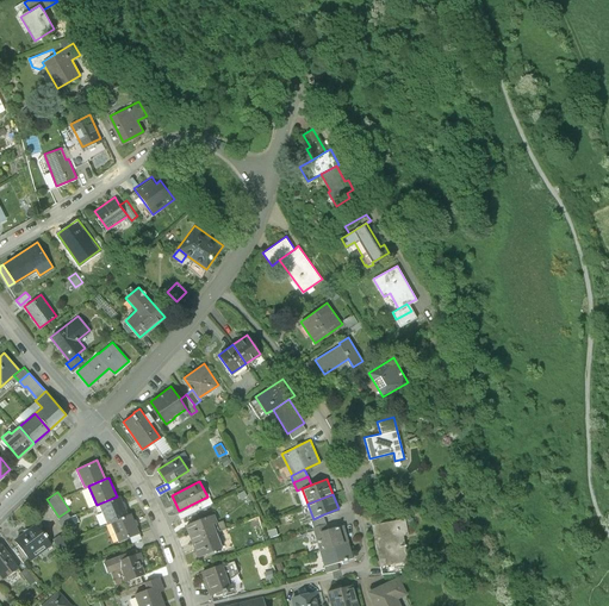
[(107,523),(111,520),(128,513),(119,495),(117,497),(99,504),(107,523)]
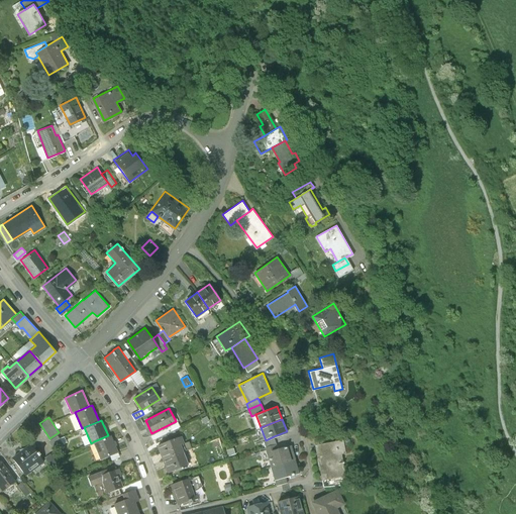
[(176,421),(170,424),(172,429),(180,425),(178,420),(176,421)]
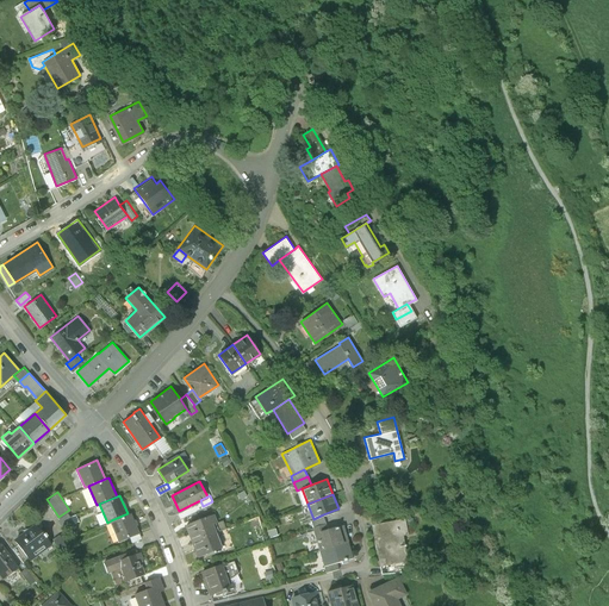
[(178,512),(180,518),(203,506),(200,500),(179,511),(178,512)]
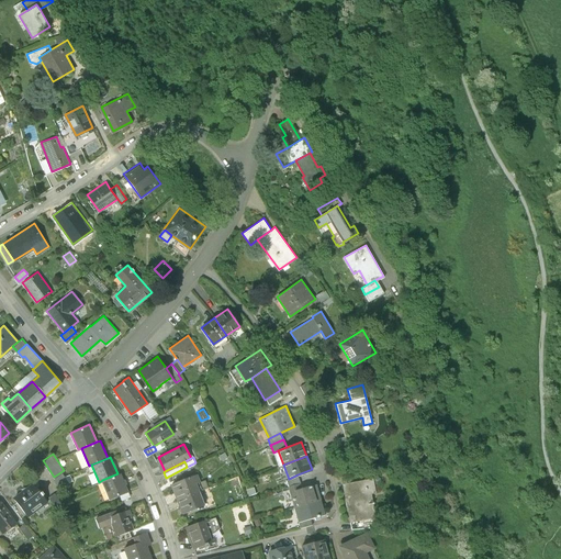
[(53,480),(60,490),(69,483),(63,472),(53,480)]
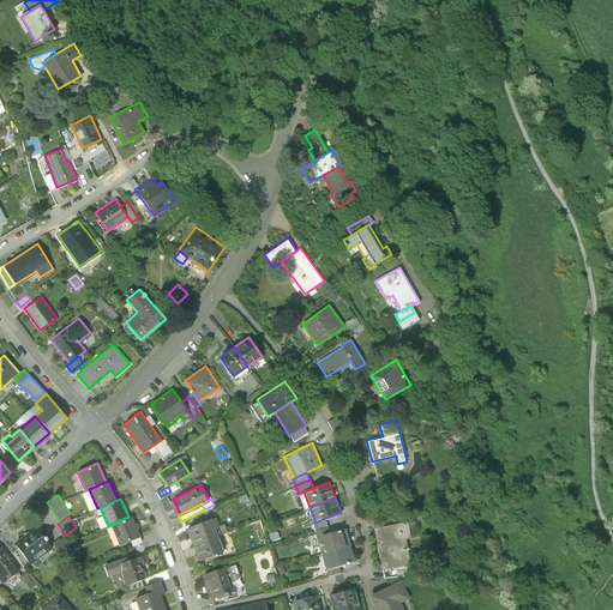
[(132,515),(128,517),(112,524),(120,543),(139,535),(132,515)]
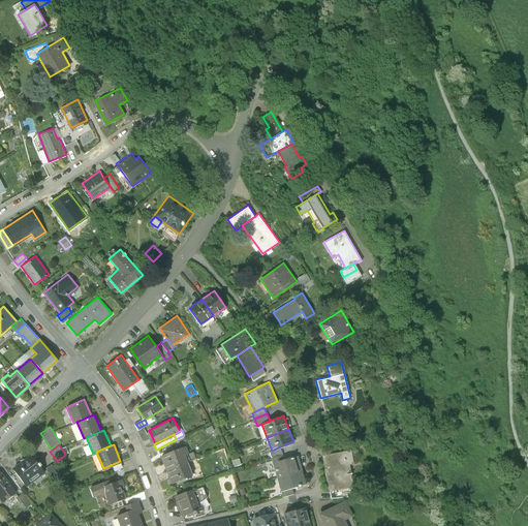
[(161,456),(166,470),(187,462),(184,454),(188,452),(185,445),(161,456)]
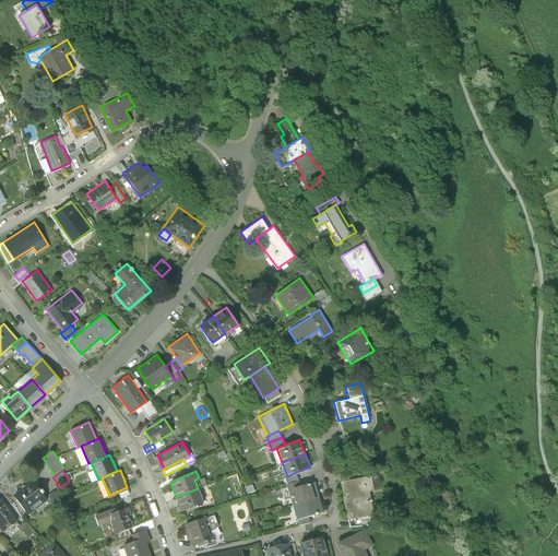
[(284,477),(287,484),(297,480),(299,480),(296,472),(287,476),(284,477)]
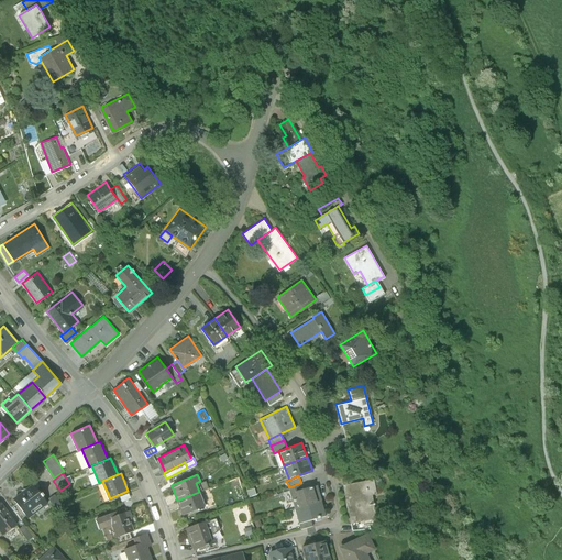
[(429,486),(429,475),(419,475),(419,485),(429,486)]
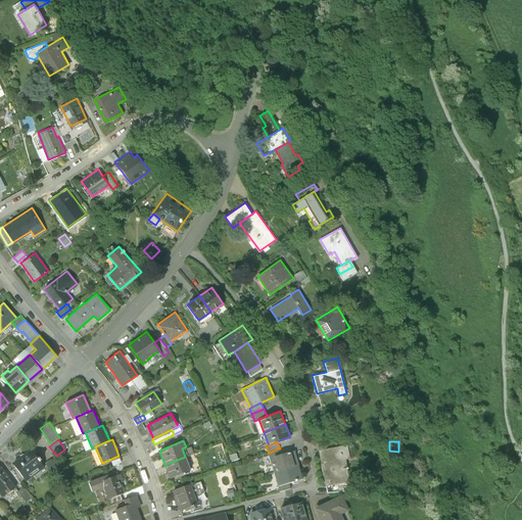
[(347,444),(319,450),(326,485),(347,480),(349,480),(345,459),(349,458),(347,444)]
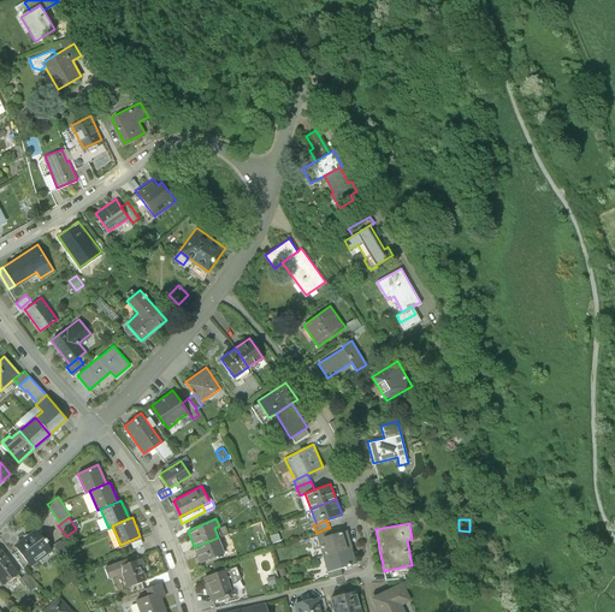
[(52,548),(36,528),(16,544),(31,564),(52,548)]
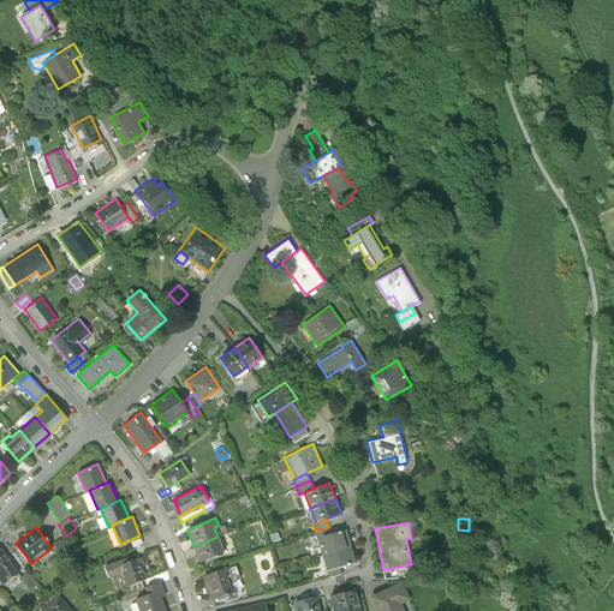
[(316,532),(317,538),(329,534),(327,527),(316,532)]
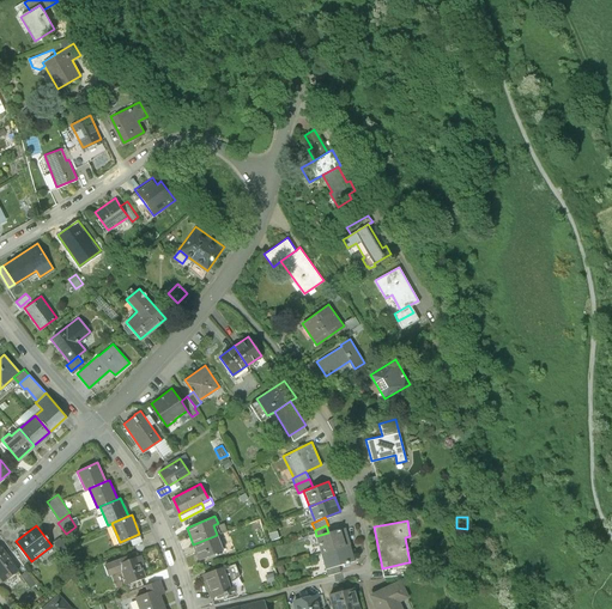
[(345,528),(328,533),(316,536),(321,552),(350,543),(345,528)]
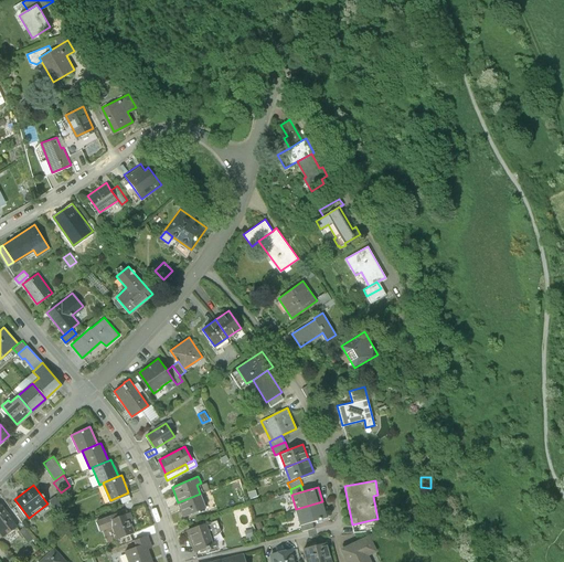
[(205,507),(200,494),(178,502),(183,516),(205,507)]
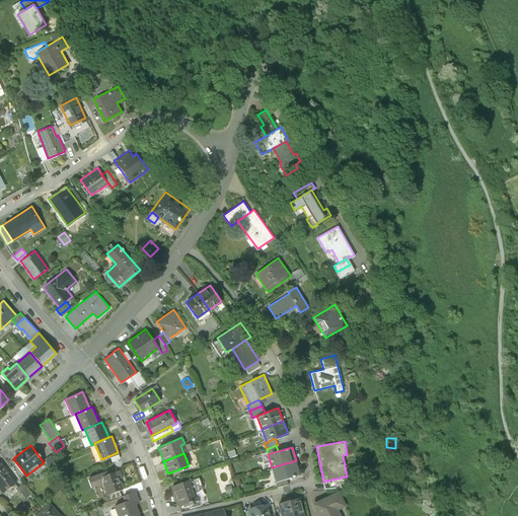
[(57,463),(51,454),(45,458),(52,467),(57,463)]
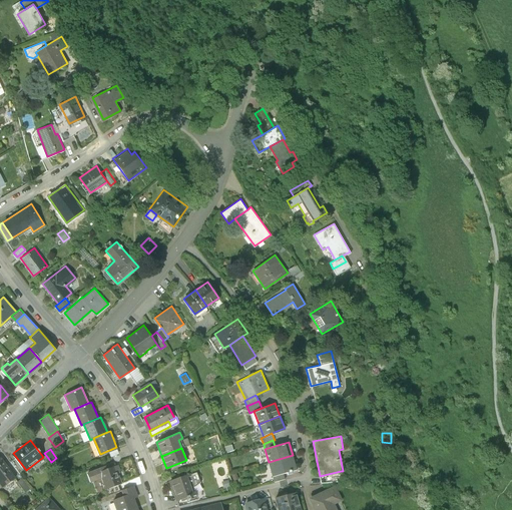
[(297,468),(293,455),(269,462),(273,475),(284,472),(297,468)]
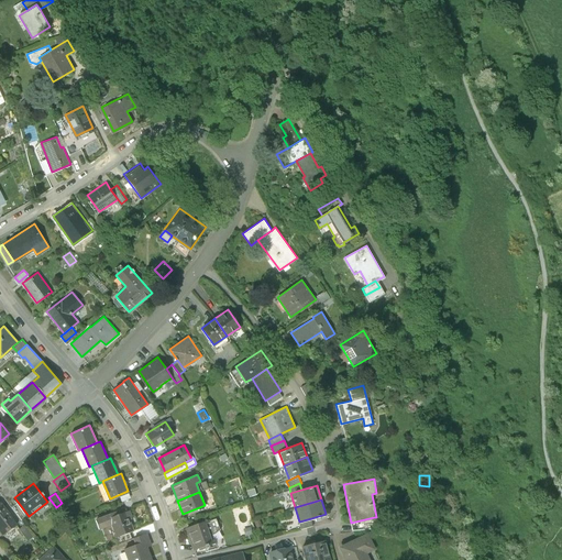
[(0,531),(2,534),(17,524),(0,501),(0,531)]
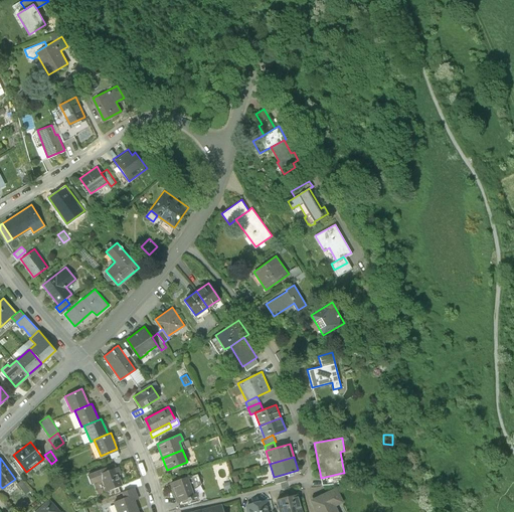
[(107,467),(88,474),(91,483),(102,479),(107,491),(119,486),(122,485),(118,474),(121,473),(119,466),(108,470),(107,467)]
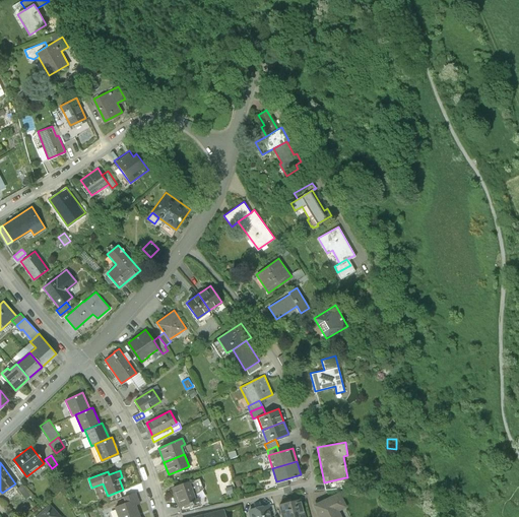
[(172,480),(174,487),(191,479),(189,474),(172,480)]
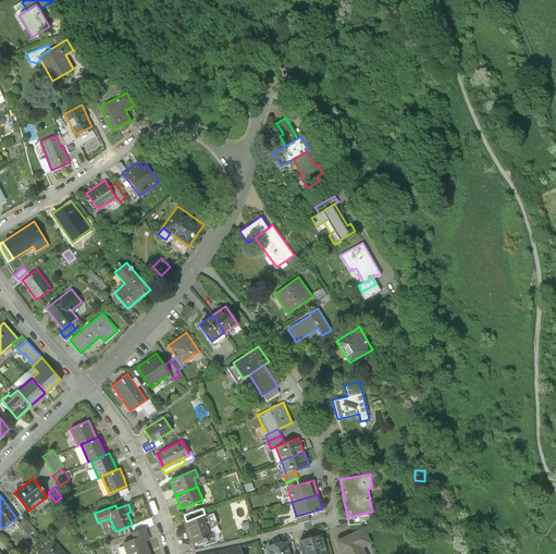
[(186,521),(185,521),(193,542),(206,538),(213,534),(211,528),(219,526),(218,522),(213,512),(205,514),(186,521)]
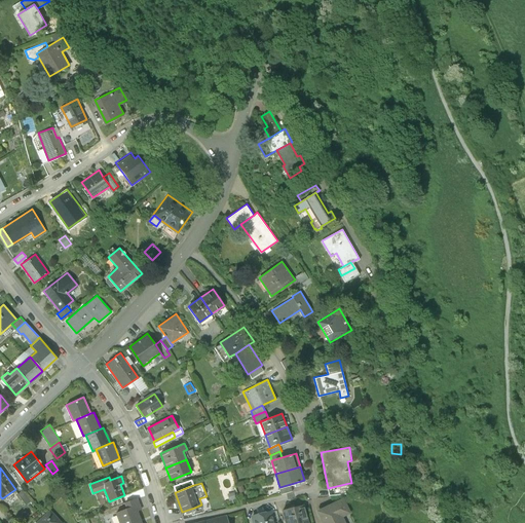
[(349,492),(349,483),(328,488),(330,494),(349,492)]
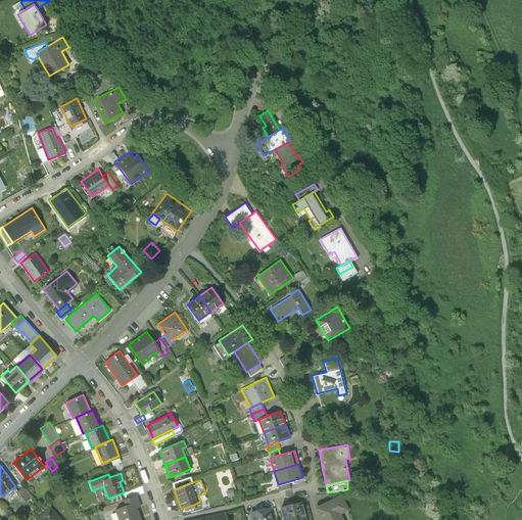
[(290,486),(289,481),(278,484),(280,490),(290,486)]
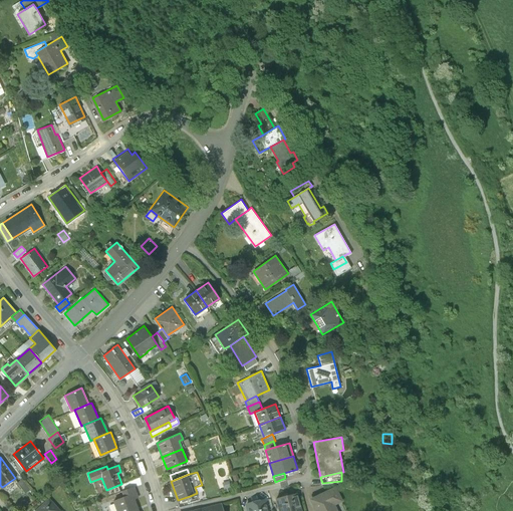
[(17,482),(25,492),(30,488),(22,478),(17,482)]
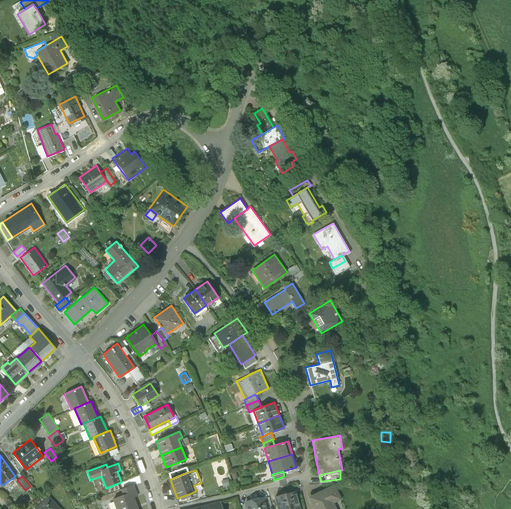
[(120,488),(118,483),(106,488),(108,493),(120,488)]
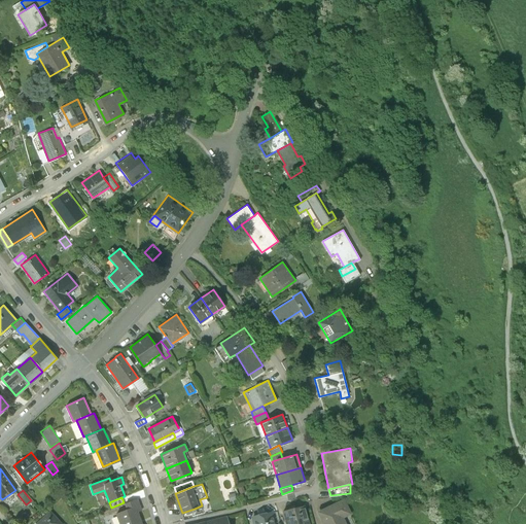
[(297,500),(299,507),(305,504),(310,503),(308,497),(297,500)]
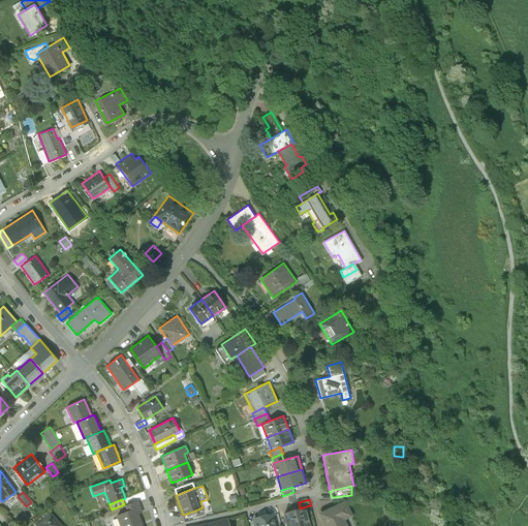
[(128,512),(117,515),(120,525),(143,525),(137,513),(142,511),(138,500),(125,504),(128,512)]
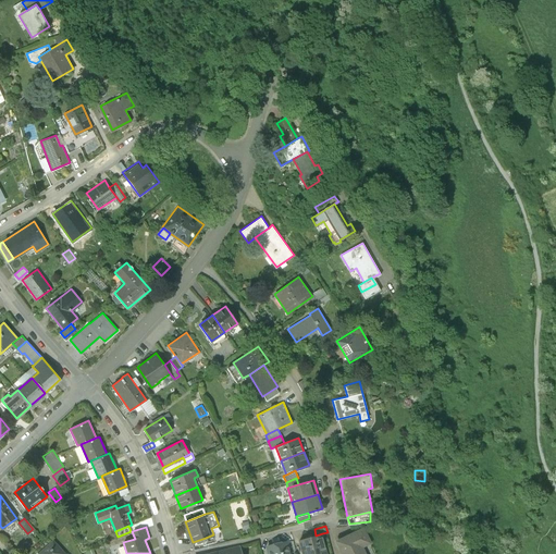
[(365,527),(336,541),(342,553),(366,553),(362,546),(371,542),(365,527)]
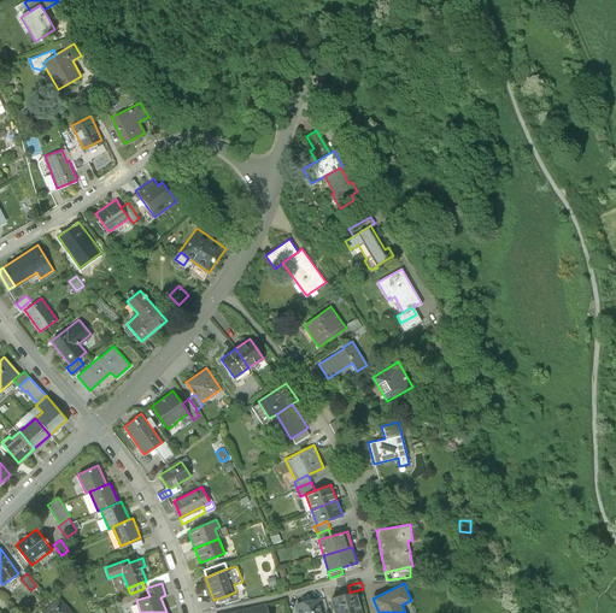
[(332,597),(335,612),(345,612),(362,608),(357,590),(350,593),(332,597)]
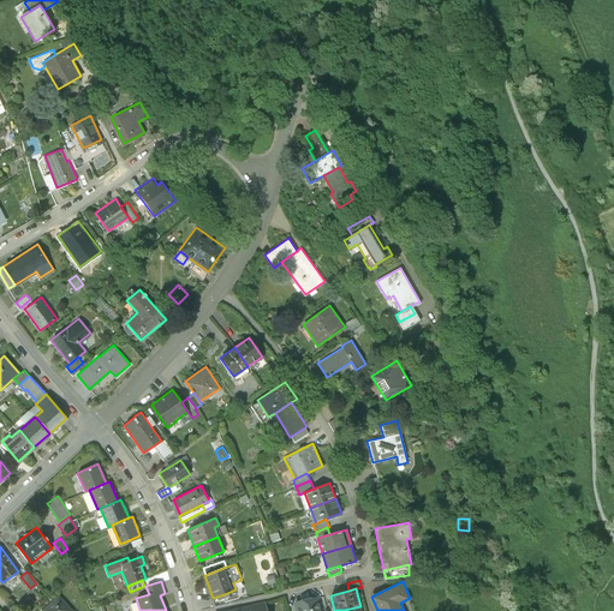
[(213,598),(215,605),(230,601),(227,593),(213,598)]
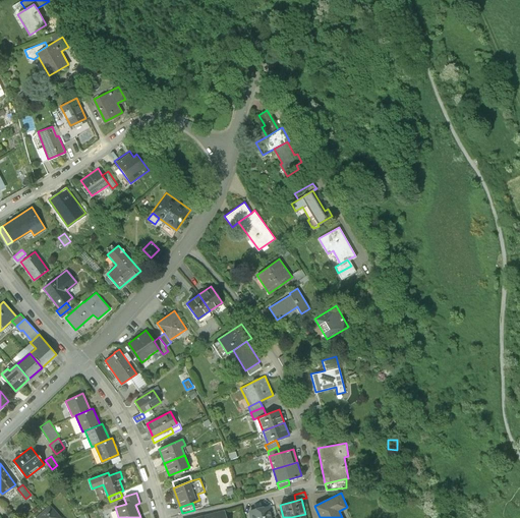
[(50,504),(34,517),(60,517),(62,517),(50,504)]
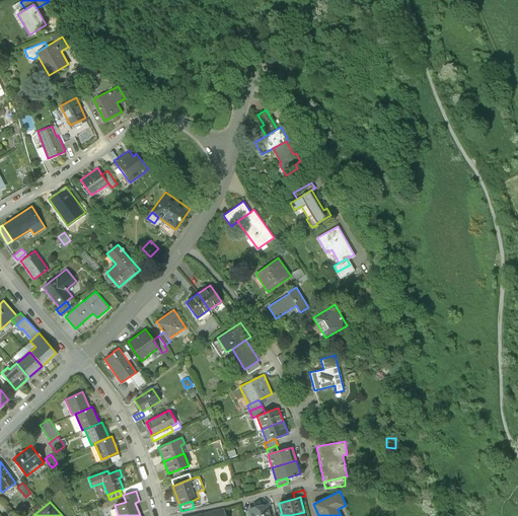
[(271,515),(271,514),(269,503),(249,508),(251,515),(271,515)]
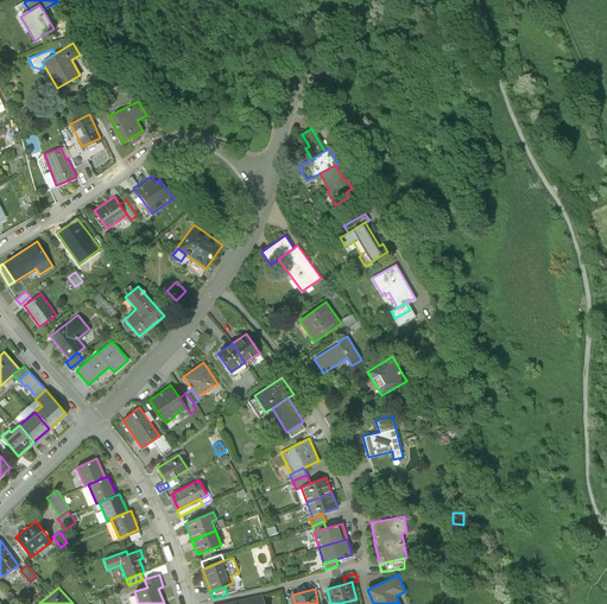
[(264,603),(261,593),(238,599),(238,603),(264,603)]
